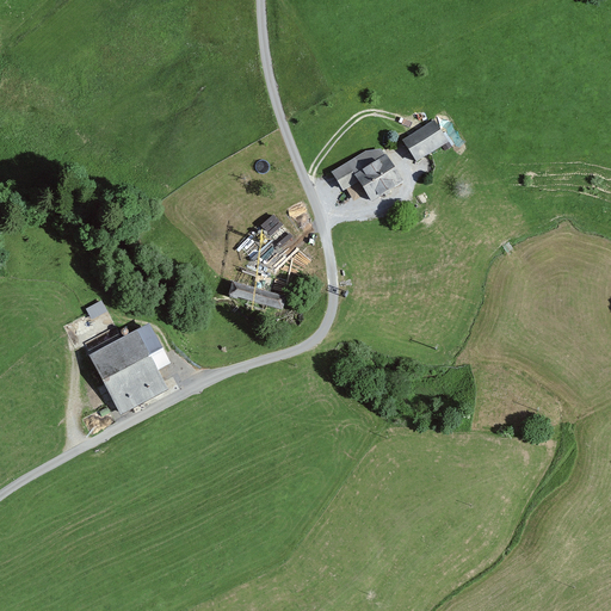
[(437,121),(403,141),(417,164),(451,143),(437,121)]
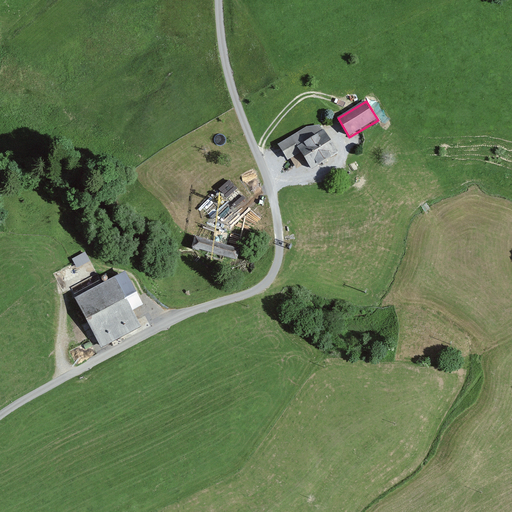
[(306,127),(277,145),(288,162),(302,154),(313,173),(342,156),(326,131),(319,126),(306,127)]
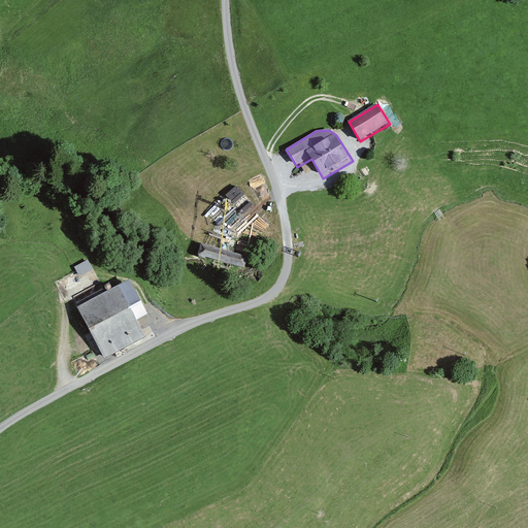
[(265,172),(251,161),(206,202),(190,236),(254,257),(278,266),(279,231),(273,195),(265,172)]
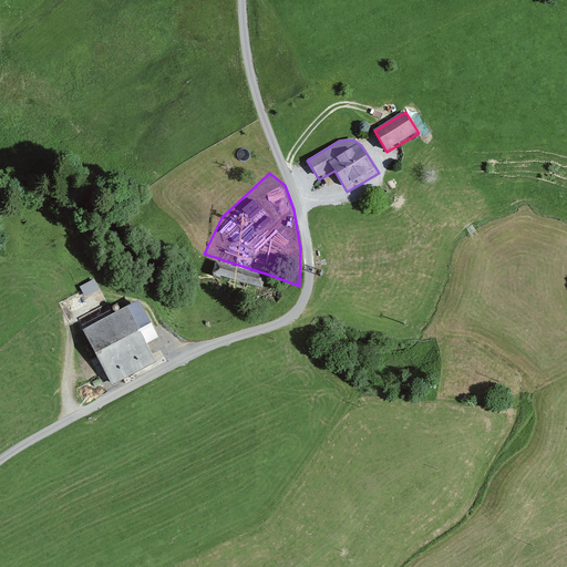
[(265,277),(216,266),(213,279),(263,290),(265,277)]
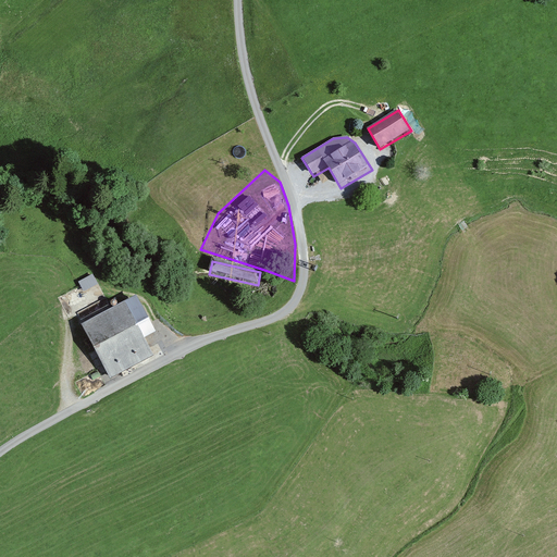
[(98,285),(93,274),(78,282),(84,293),(98,285)]
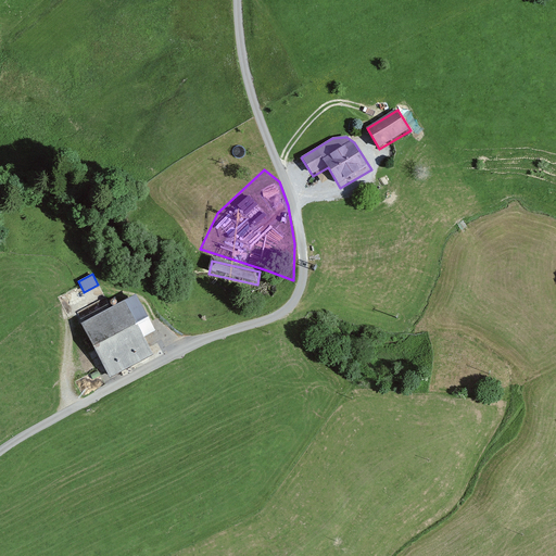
[(137,297),(83,325),(112,379),(154,357),(144,338),(155,331),(137,297)]
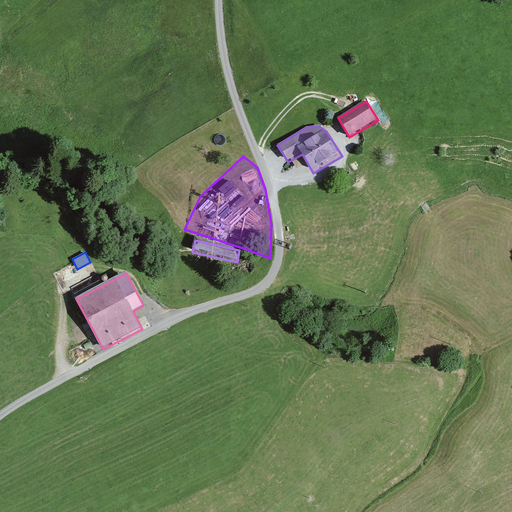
All buildings are outlined.
